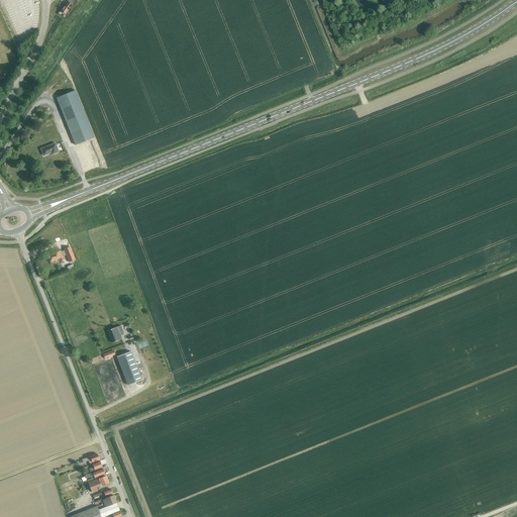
[(68,2),(61,11),(65,14),(73,3),(70,0),(68,2)]
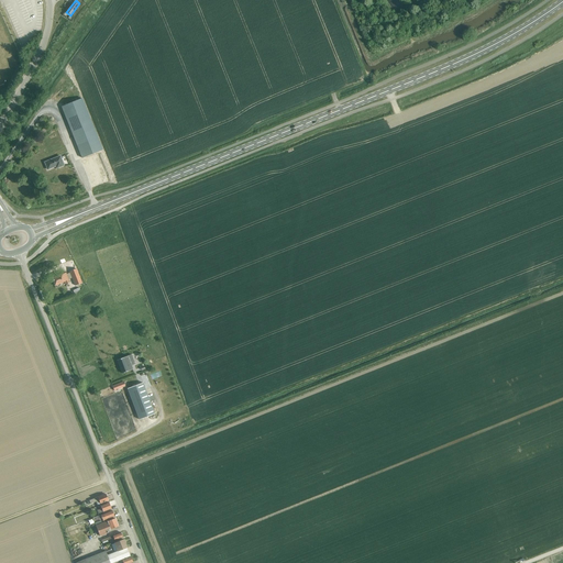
[(62,107),(83,158),(102,150),(81,99),(62,107)]
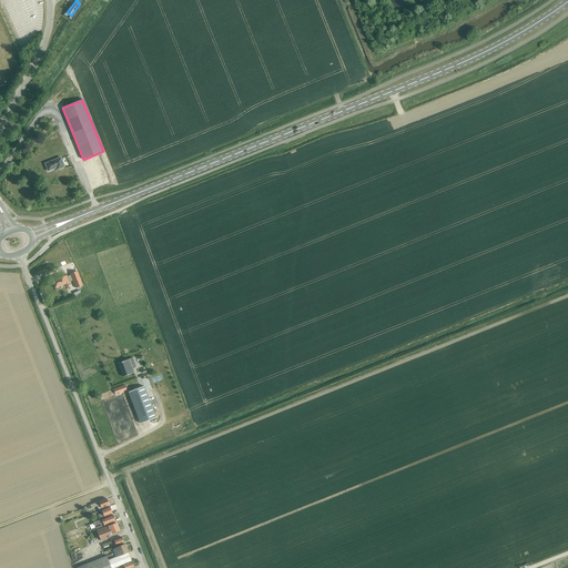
[(57,170),(64,166),(61,158),(46,163),(48,171),(57,168),(57,170)]
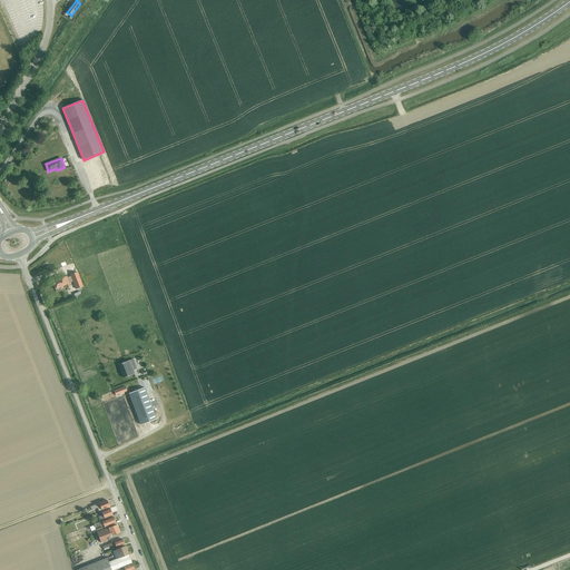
[(74,274),(70,275),(76,290),(82,287),(77,273),(74,274)]
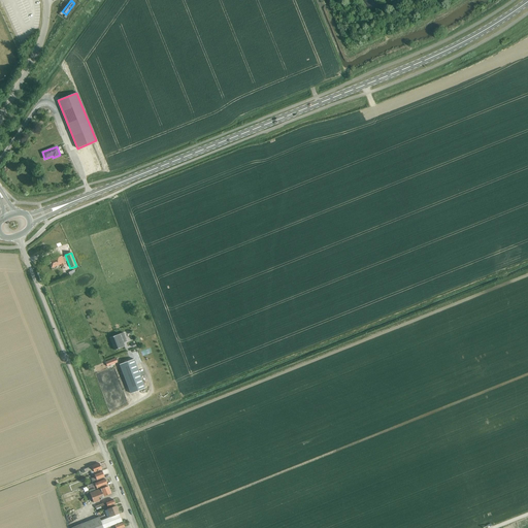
[(65,265),(62,256),(48,261),(52,268),(61,264),(62,266),(65,265)]
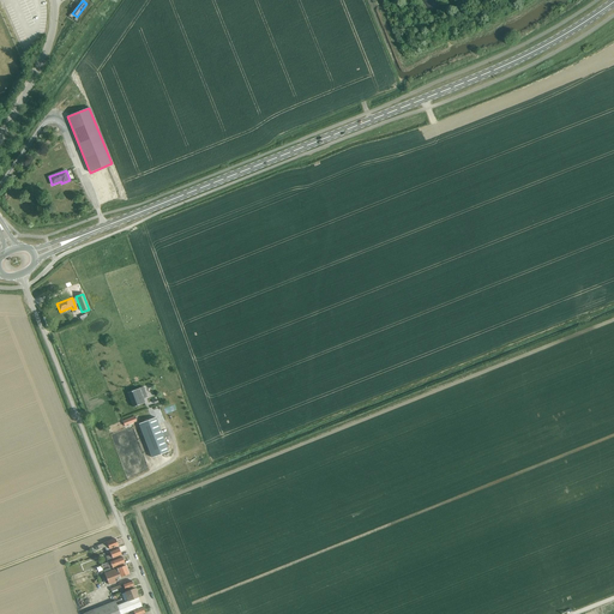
[(143,387),(127,393),(133,408),(145,403),(143,398),(148,397),(143,387)]
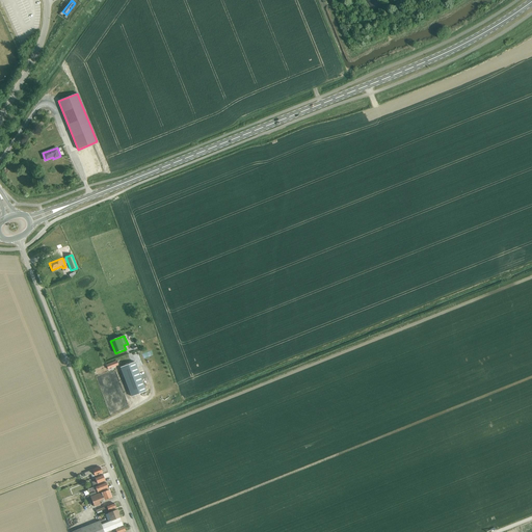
[(143,353),(144,358),(154,355),(152,350),(143,353)]
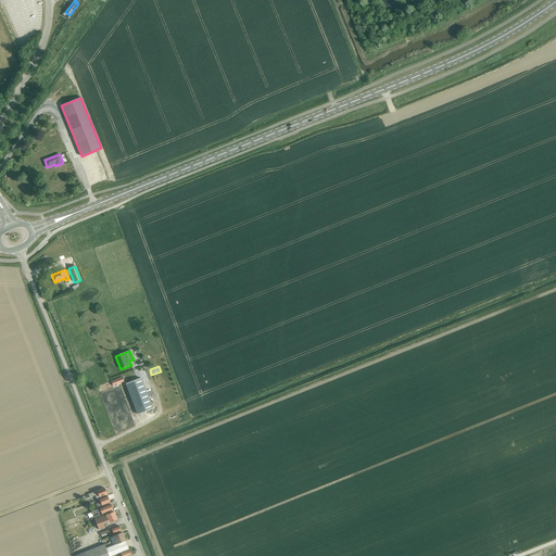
[(126,384),(137,415),(152,408),(141,378),(126,384)]
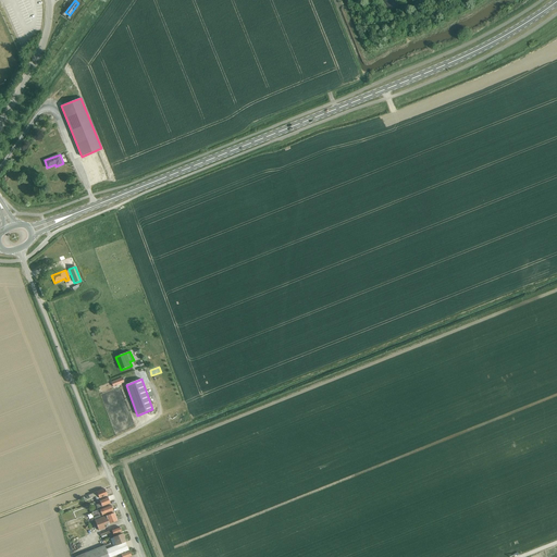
[(166,428),(163,421),(147,428),(149,434),(166,428)]
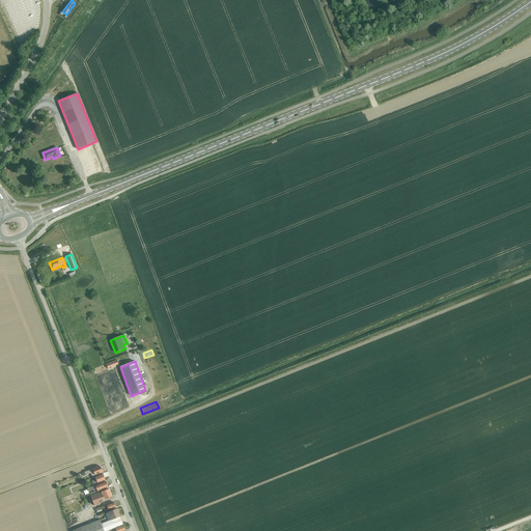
[(100,467),(84,472),(85,475),(93,472),(94,475),(102,472),(100,467)]
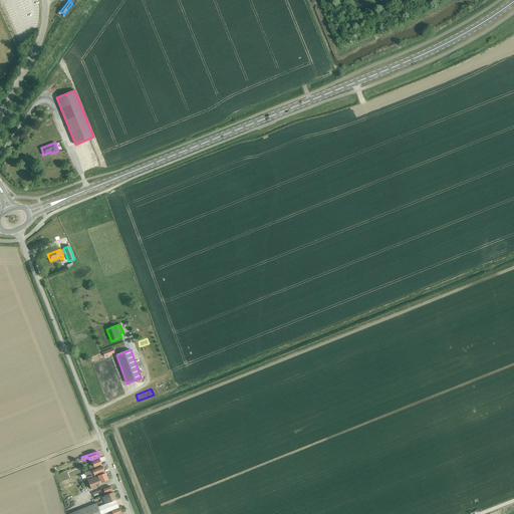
[(88,466),(89,469),(101,464),(99,459),(91,462),(92,464),(88,466)]
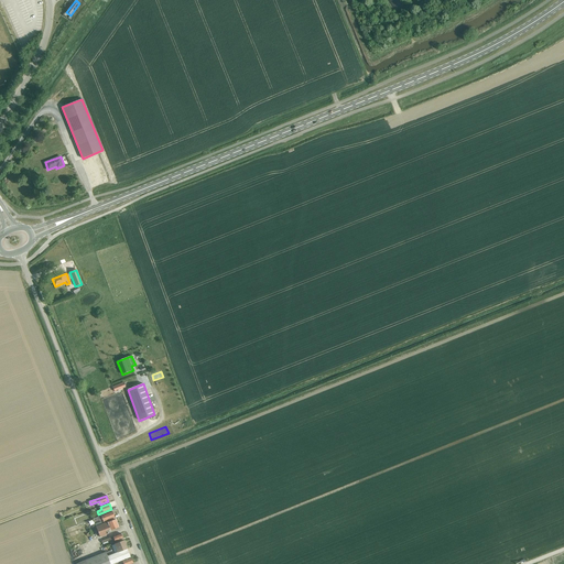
[(95,518),(93,519),(94,522),(100,520),(99,519),(101,519),(102,522),(115,518),(112,512),(98,517),(95,518)]
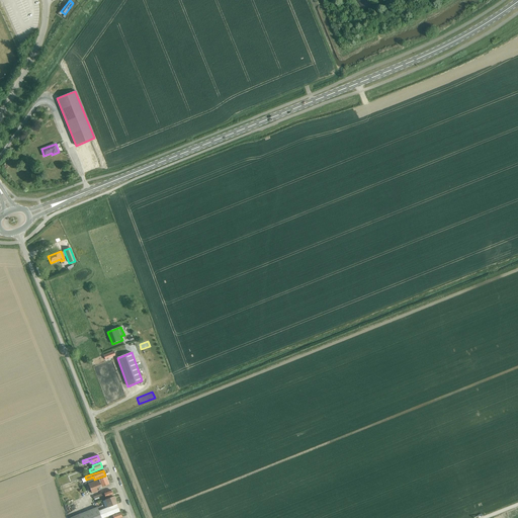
[(108,485),(105,477),(88,484),(91,493),(99,490),(101,487),(108,485)]
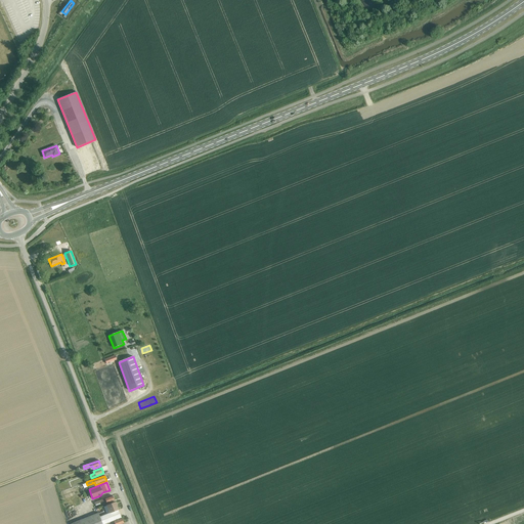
[(112,495),(94,503),(94,505),(99,503),(105,500),(106,504),(114,500),(112,495)]
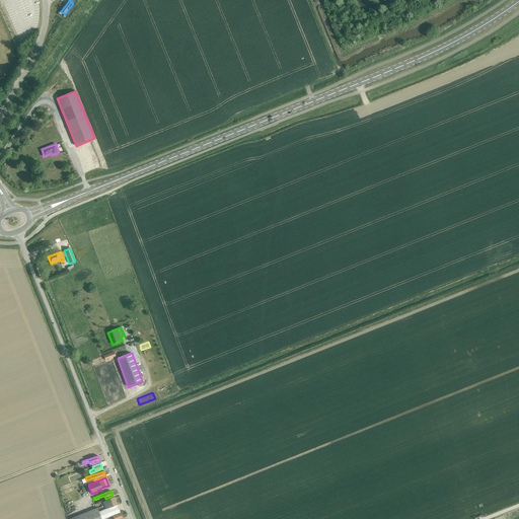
[(117,505),(114,498),(105,501),(108,508),(117,505)]
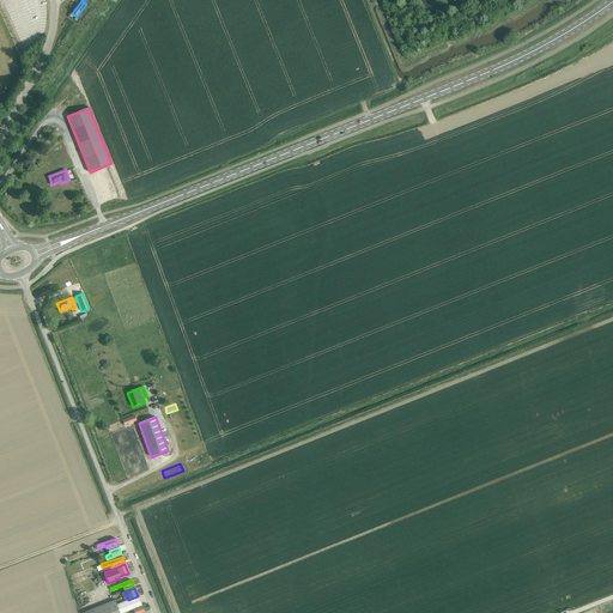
[(120,612),(141,605),(138,596),(128,600),(121,602),(116,605),(115,601),(115,600),(83,612),(82,612),(120,612)]
